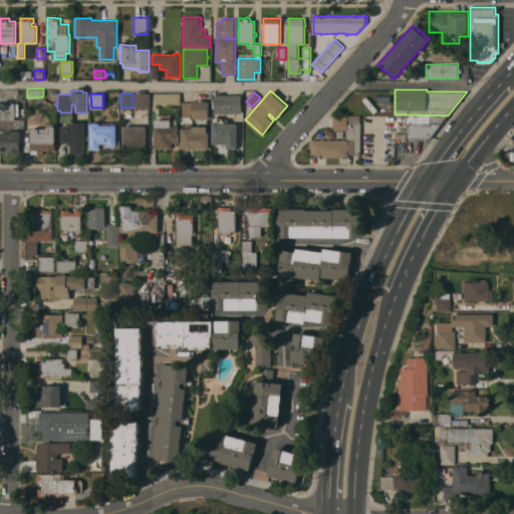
[(150,93),(150,107),(135,107),(135,93),(150,93)]
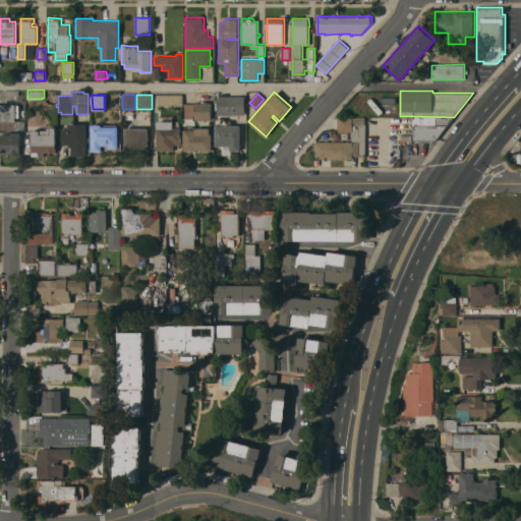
[(183,95),(183,107),(158,107),(158,95),(183,95)]
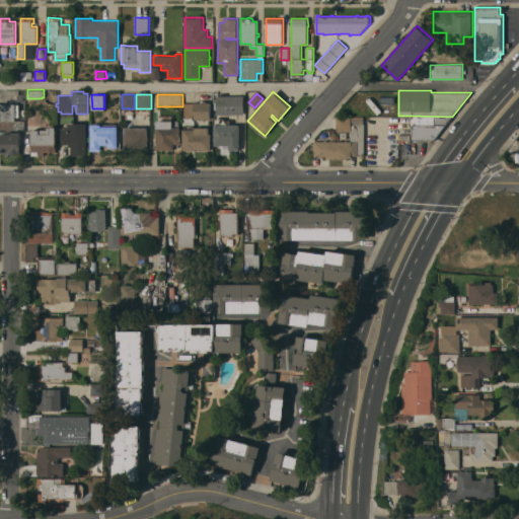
[(244,95),(244,115),(217,115),(216,96),(244,95)]
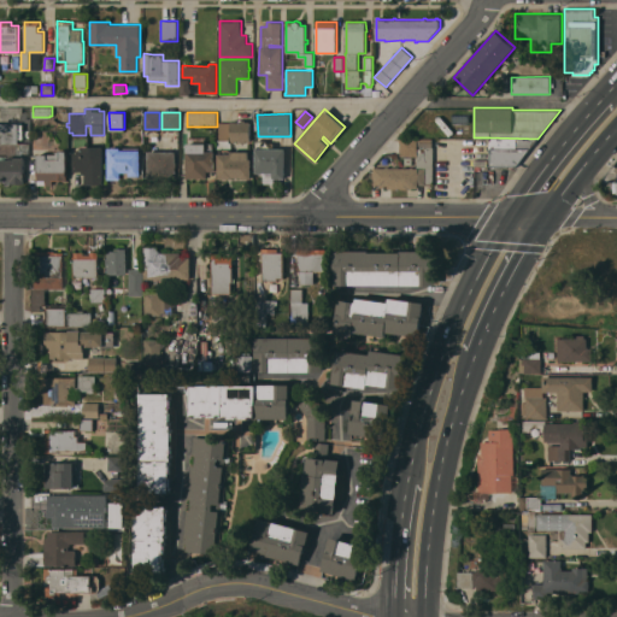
[(251,141),(245,141),(245,142),(240,142),(240,141),(231,141),(231,136),(229,136),(229,140),(218,140),(218,122),(240,122),(240,119),(246,119),(246,122),(251,122),(251,141)]
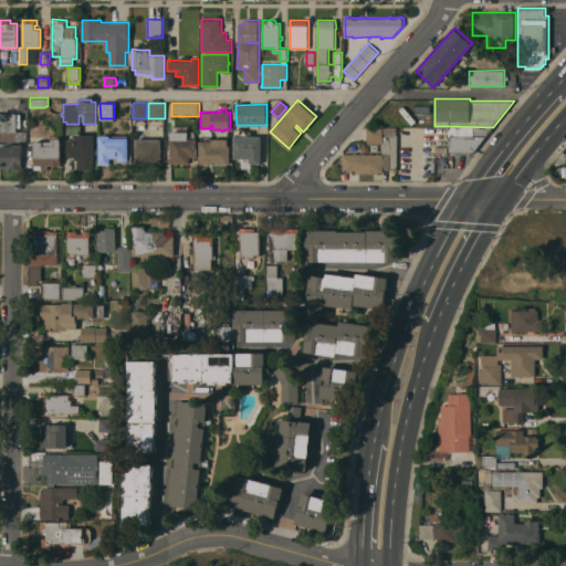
[(0,113),(17,113),(17,132),(0,132),(0,113)]
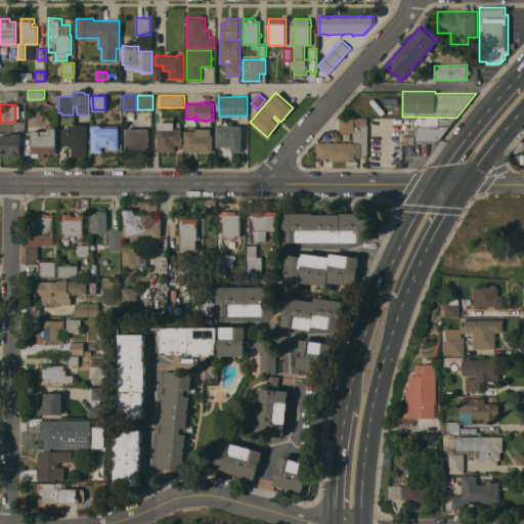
[(158,151),(158,122),(159,122),(159,117),(174,117),(174,123),(181,123),(181,128),(182,128),(182,145),(176,145),(176,151),(158,151)]
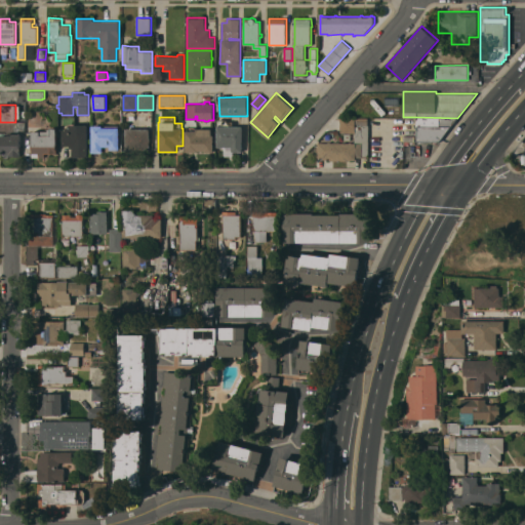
[(369,158),(356,157),(356,160),(351,160),(351,161),(329,160),(329,159),(323,159),(323,157),(318,157),(318,143),(328,143),(328,142),(330,142),(330,143),(350,143),(350,142),(352,142),(352,143),(355,143),(355,133),(348,132),(340,132),(340,117),(368,118),(368,125),(369,125),(369,158)]
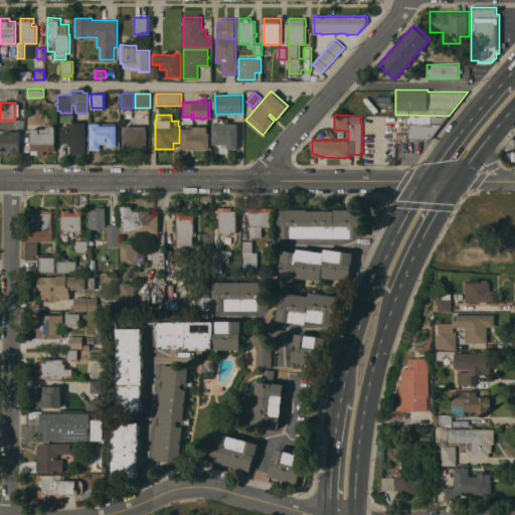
[(432,138),(408,138),(408,115),(449,116),(432,138)]
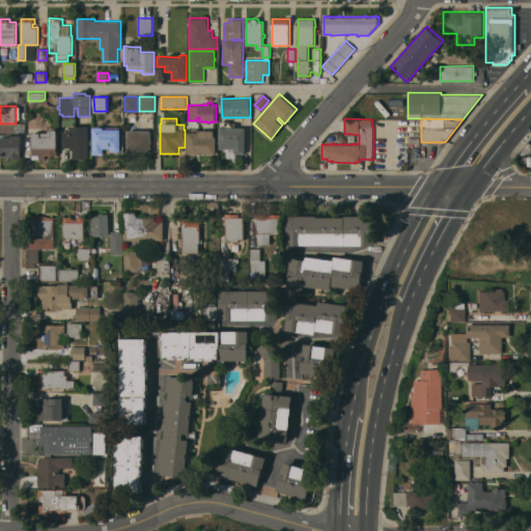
[(88,159),(73,159),(73,149),(71,149),(71,147),(63,147),(63,132),(66,132),(66,129),(70,129),(70,127),(88,126),(88,159)]
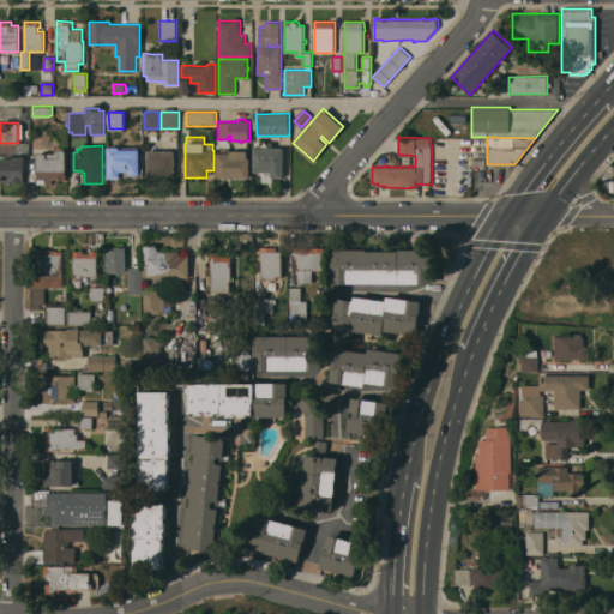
[(107,146),(120,146),(120,149),(139,149),(139,169),(142,169),(142,174),(139,174),(139,175),(128,175),(128,172),(120,172),(120,179),(107,179),(107,146)]
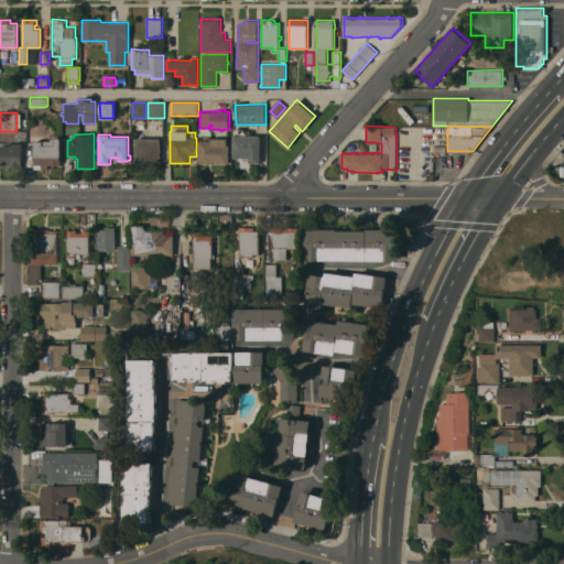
[(234,136),(261,136),(260,163),(249,163),(249,158),(241,158),(237,159),(234,158),(234,136)]
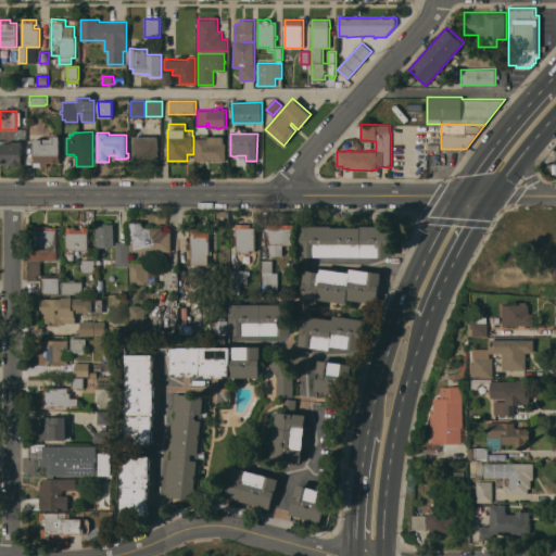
[(34,166),(34,139),(51,139),(51,136),(60,136),(60,162),(48,162),(48,166),(34,166)]
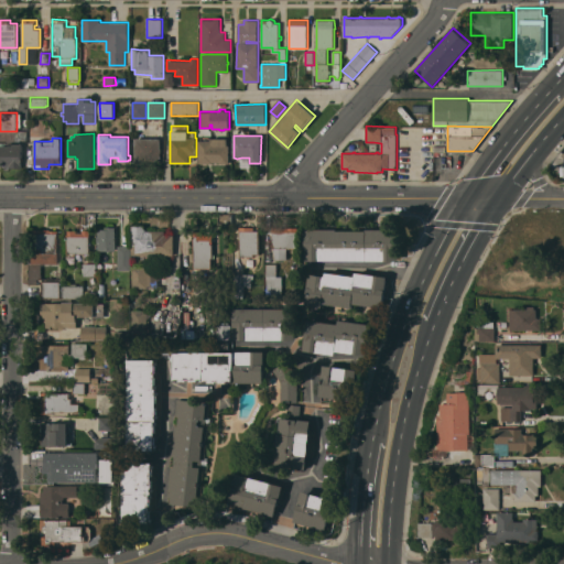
[(161,138),(161,148),(162,148),(162,152),(161,152),(161,161),(145,161),(145,163),(134,163),(134,138),(161,138)]
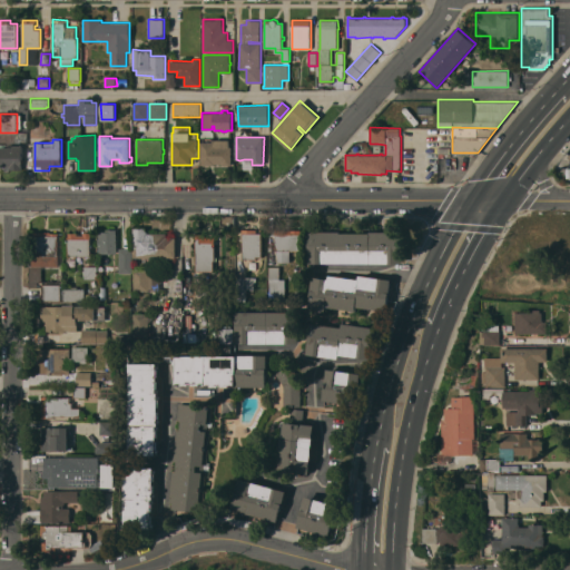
[(202,143),(213,143),(213,139),(231,139),(231,146),(232,146),(232,165),(223,165),(223,164),(215,164),(215,165),(202,165),(202,143)]
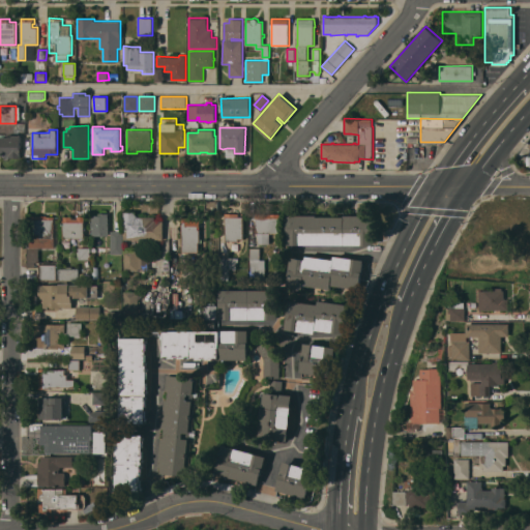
[(0,155),(0,137),(7,137),(7,135),(21,135),(21,157),(8,157),(8,155),(0,155)]
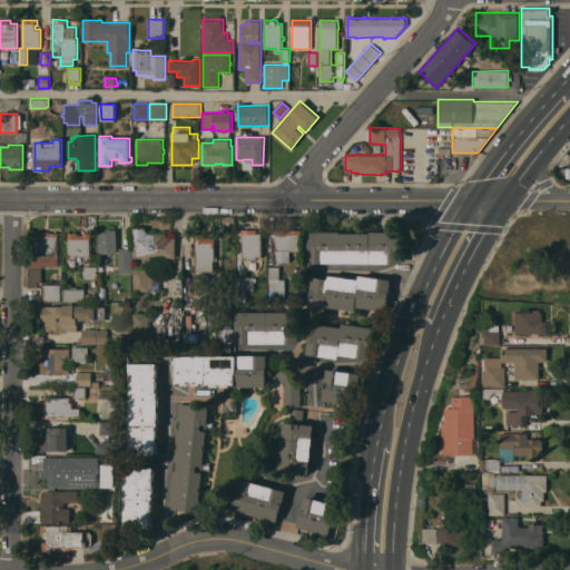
[(167,233),(167,237),(176,237),(176,257),(134,257),(133,227),(147,227),(147,233),(167,233)]
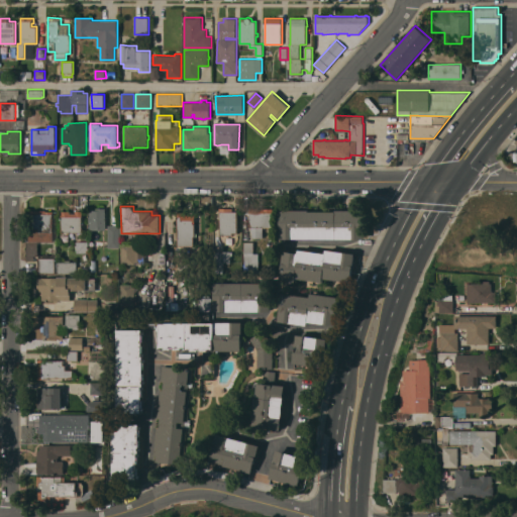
[(106,229),(90,230),(90,223),(90,217),(90,210),(97,210),(97,208),(106,208),(106,229)]
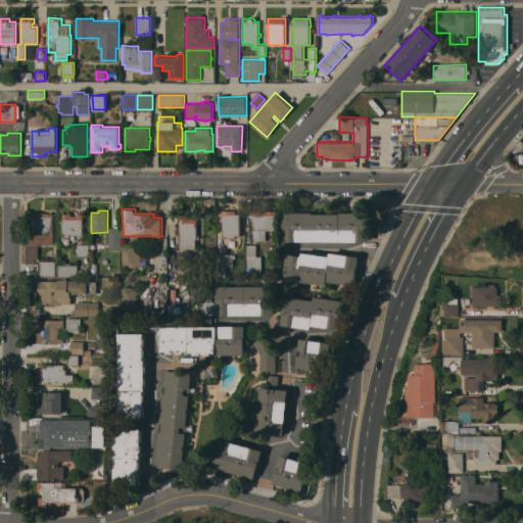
[(240,236),(235,236),(235,238),(223,238),(223,210),(236,210),(236,214),(240,214),(240,236)]
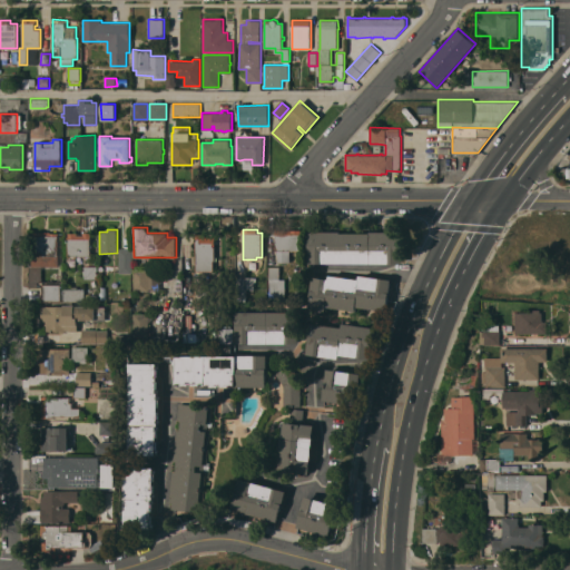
[(290,251),(290,263),(278,263),(278,255),(277,255),(277,251),(275,251),(275,229),(302,229),(301,248),(300,251),(290,251)]
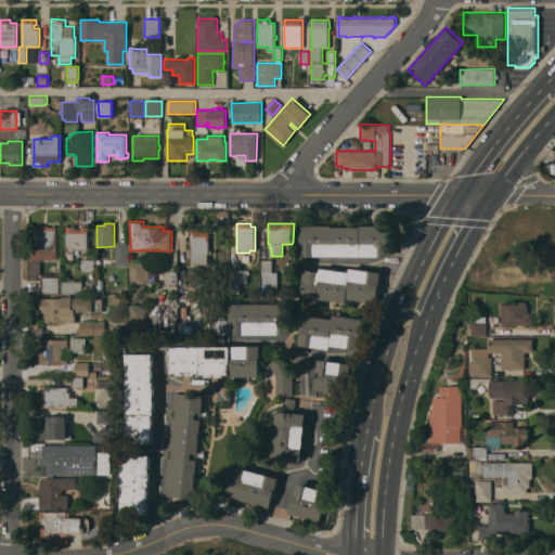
[(57,259),(41,259),(41,274),(30,274),(30,247),(33,247),(33,227),(41,227),(41,226),(50,226),(50,227),(57,227),(57,259)]
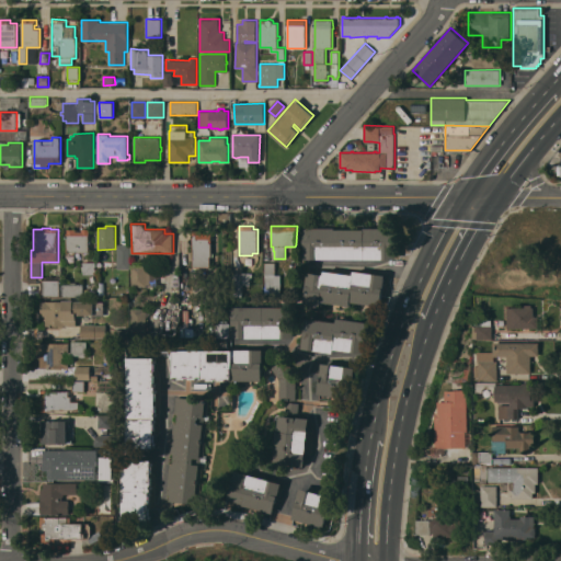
[(305,259),(305,228),(335,228),(335,229),(365,229),(365,228),(397,228),(397,259),(305,259)]
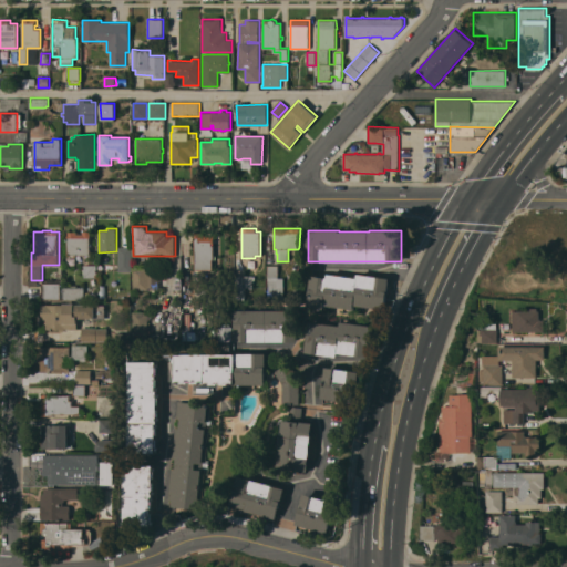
[(68,255),(68,232),(78,232),(78,234),(84,234),(84,232),(91,232),(91,255),(68,255)]
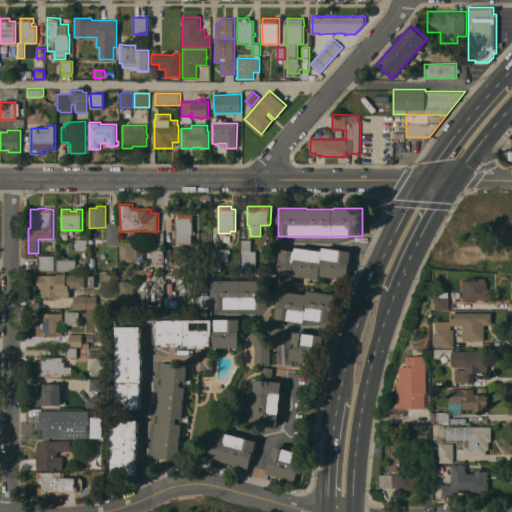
[(187,243),(187,245),(180,245),(180,243),(176,243),(176,210),(193,209),(194,234),(192,234),(193,243),(187,243)]
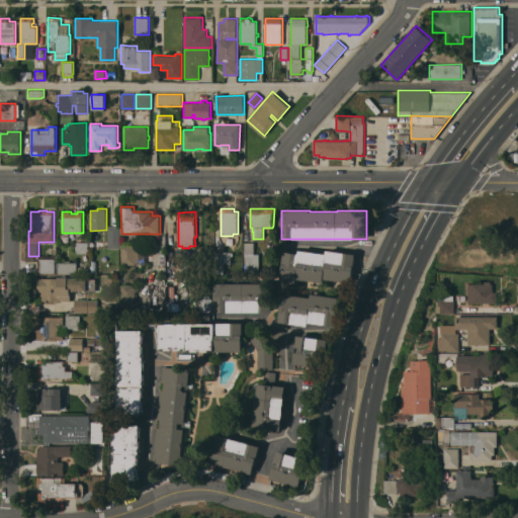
[(109,226),(120,226),(119,248),(108,248),(109,226)]
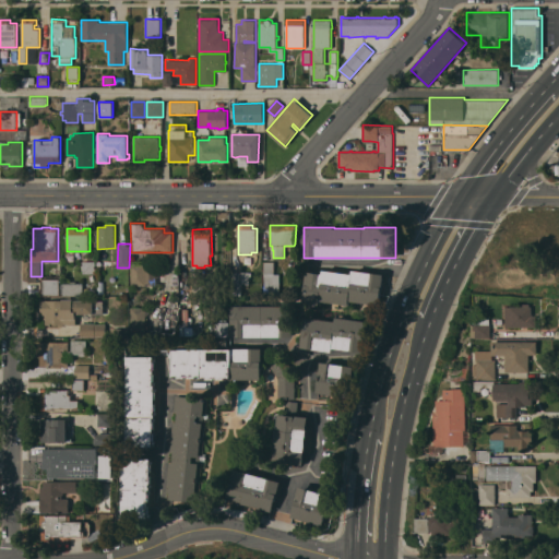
[(134,264),(134,261),(140,261),(140,264),(150,264),(150,268),(157,268),(156,286),(131,285),(132,263),(134,264)]
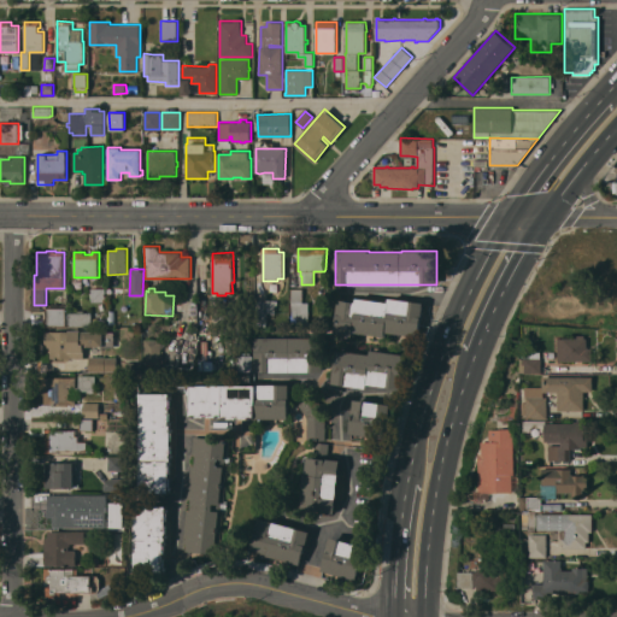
[(291,323),(291,288),(303,288),(303,301),(309,301),(309,323),(291,323)]
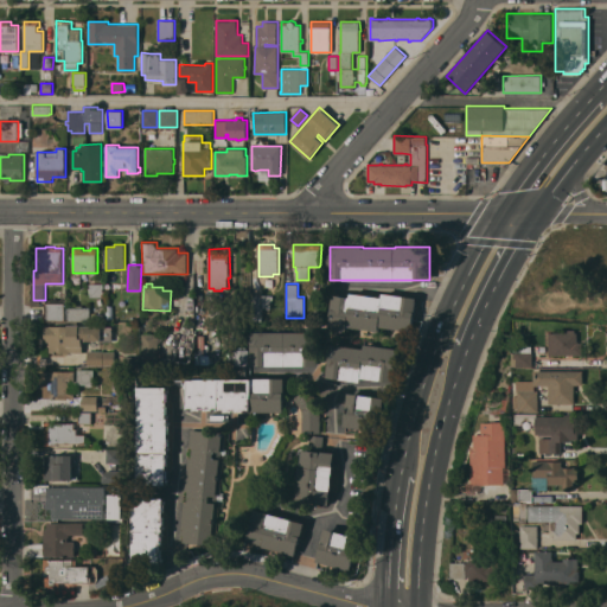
[(383,298),(383,293),(417,298),(413,331),(379,326),(378,331),(347,326),(346,331),(328,328),(333,295),(350,298),(351,293),(383,298)]
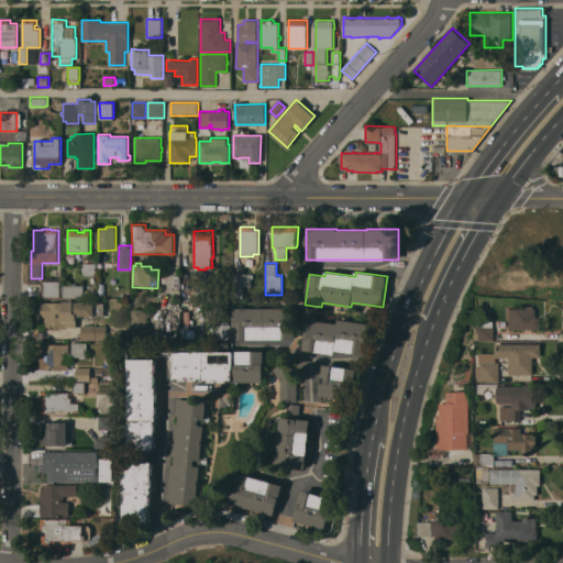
[(61,297),(42,297),(42,282),(61,282),(61,297)]
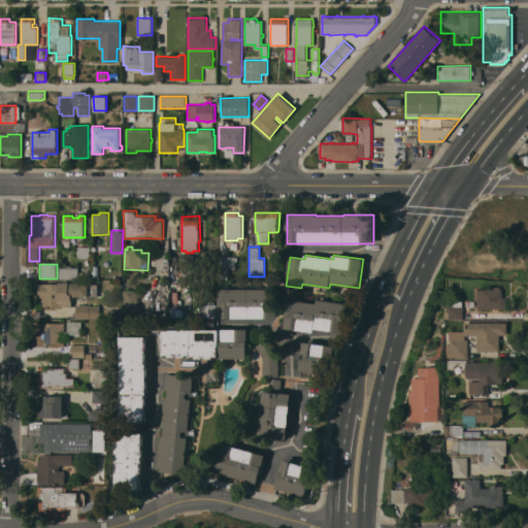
[(78,267),(78,278),(59,278),(59,267),(78,267)]
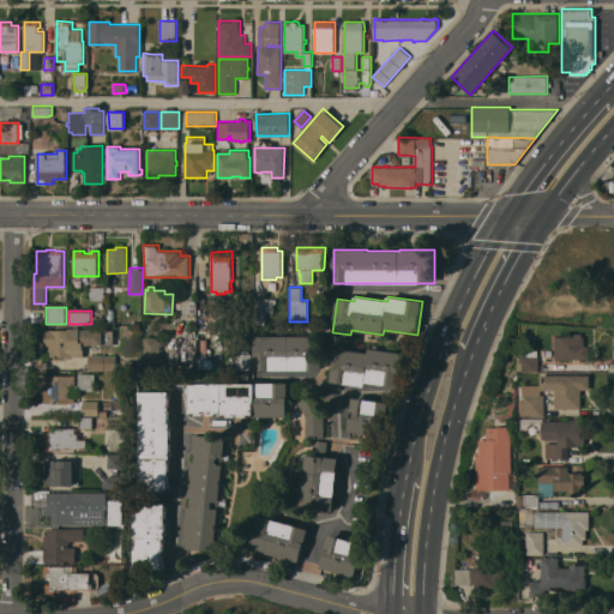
[(103,344),(84,344),(84,356),(70,356),(70,359),(65,359),(65,356),(50,356),(50,354),(48,353),(48,349),(50,348),(50,347),(46,347),(46,329),(103,329),(103,344)]
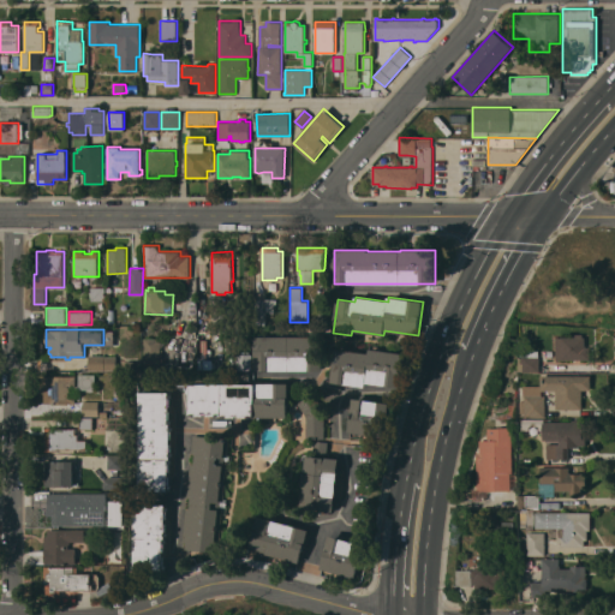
[(575,338),(575,334),(584,334),(584,336),(585,336),(586,347),(590,347),(591,359),(557,359),(556,338),(575,338)]
